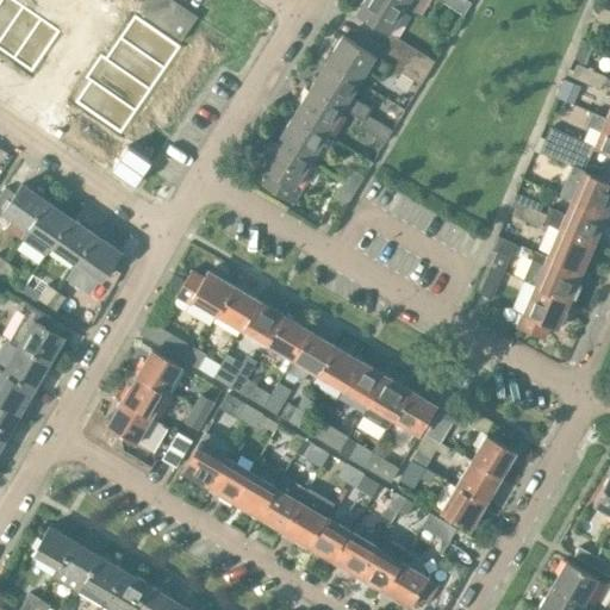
[(12,0),(0,0),(0,1),(0,39),(23,7),(12,0)]
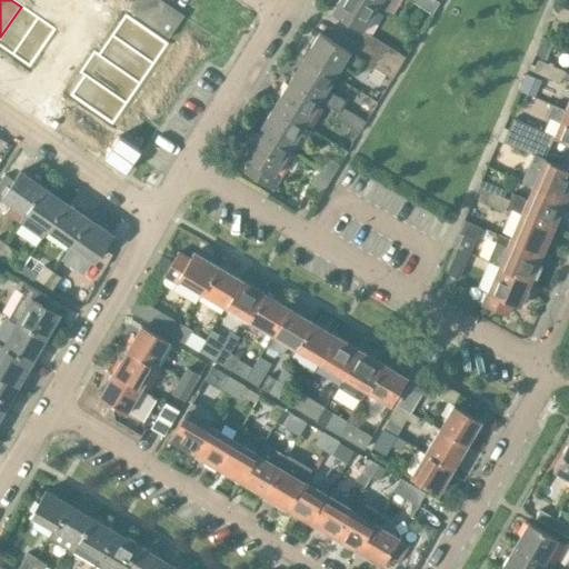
[(52,0),(49,0),(46,6),(57,13),(61,7),(62,6),(52,0)]
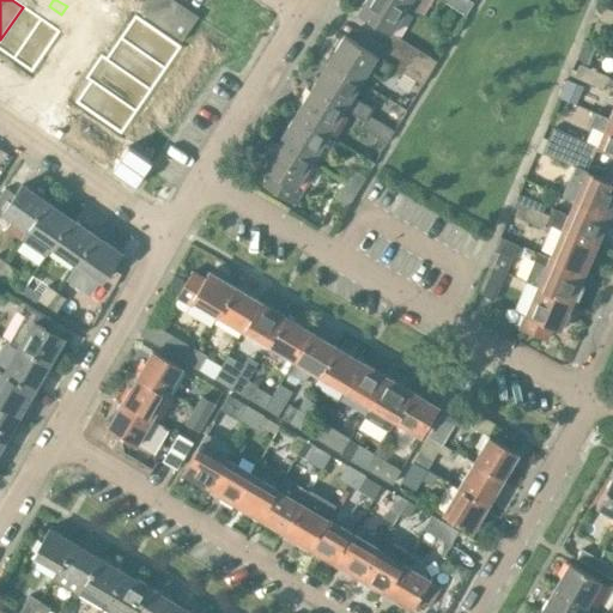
[(153,0),(153,1),(144,16),(156,23),(171,0),(153,0)]
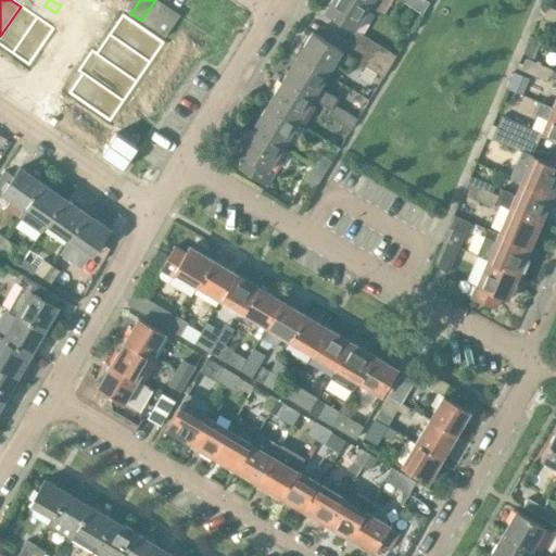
[(158,0),(155,0),(141,21),(152,28),(167,7),(158,0)]
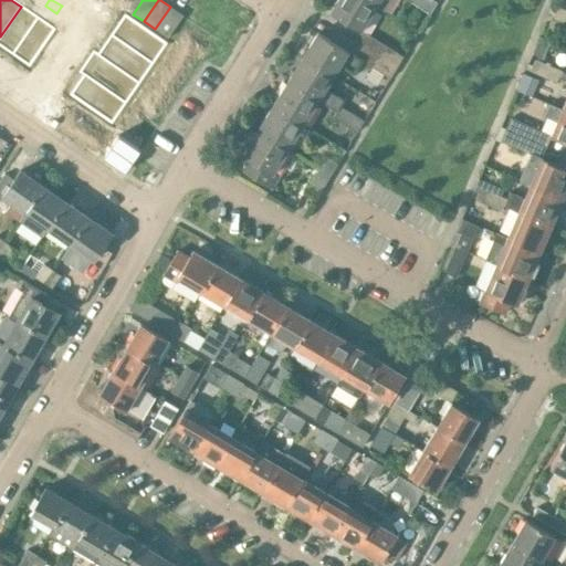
[(365,0),(336,0),(329,11),(360,31),(353,42),(396,67),(402,56),(379,41),(360,30),(375,6),(365,0)]
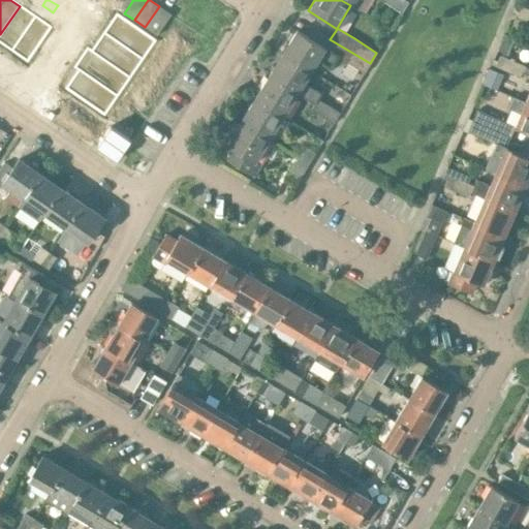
[(341,0),(350,5),(351,4),(360,9),(365,0),(341,0)]
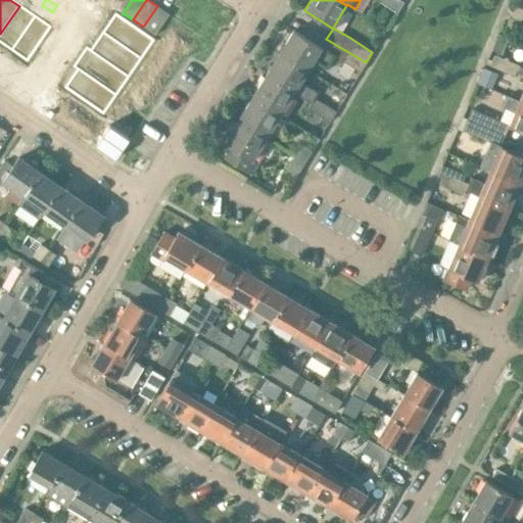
[(396,12),(402,3),(398,0),(389,0),(385,6),(396,12)]
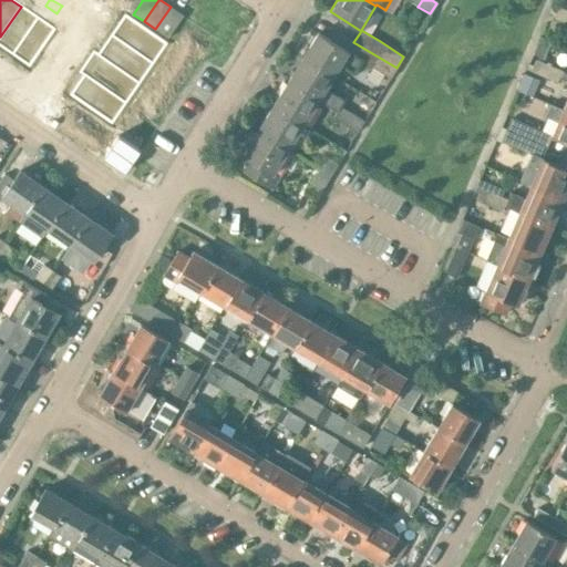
[(21,7),(0,37),(0,47),(12,55),(38,18),(21,7)]
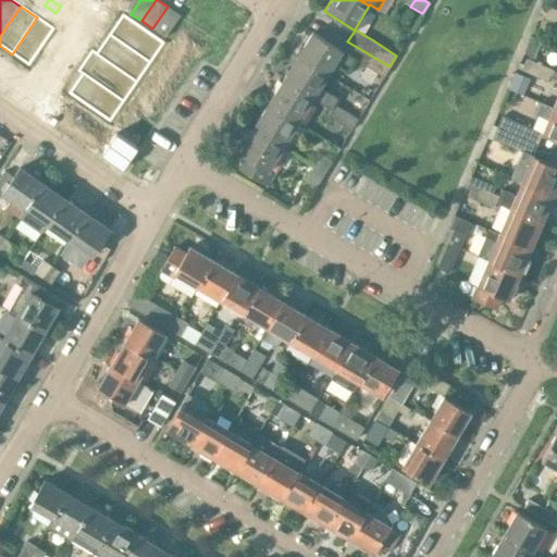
[(168,7),(152,28),(164,37),(180,14),(168,7)]
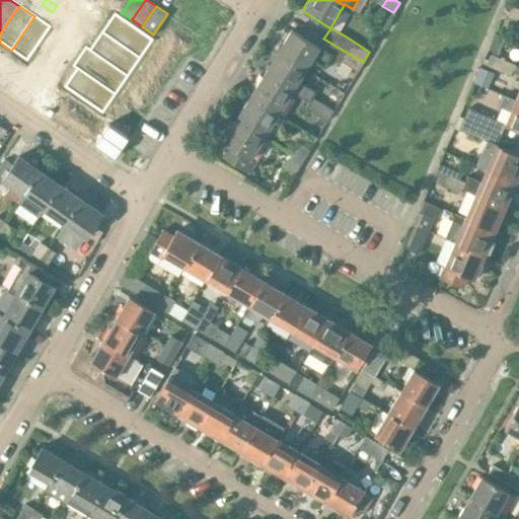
[(518,9),(511,6),(507,17),(518,22),(518,19),(518,9)]
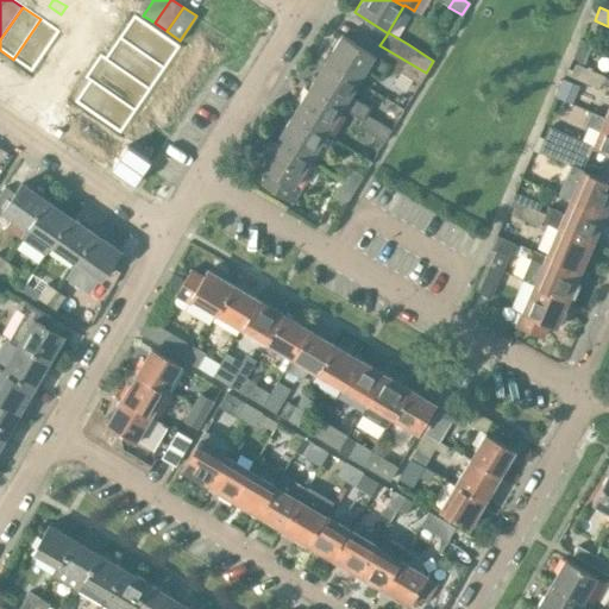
[(83,10),(77,17),(79,18),(89,25),(95,18),(83,10)]
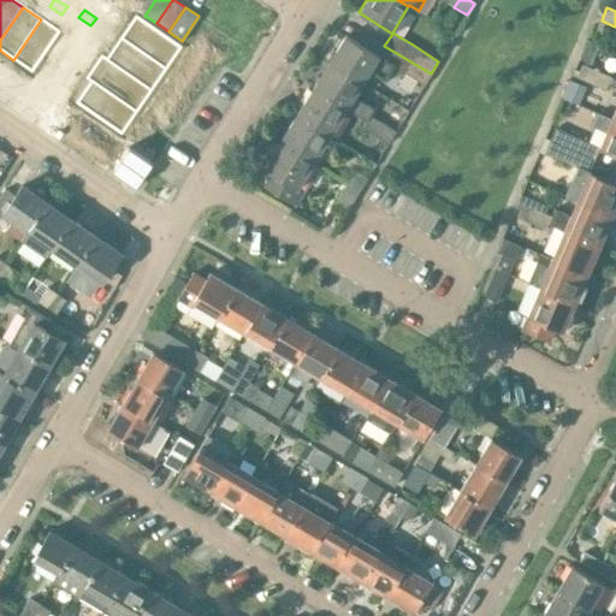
[(135,16),(120,39),(166,70),(179,49),(181,51),(182,48),(178,46),(141,21),(135,16)]
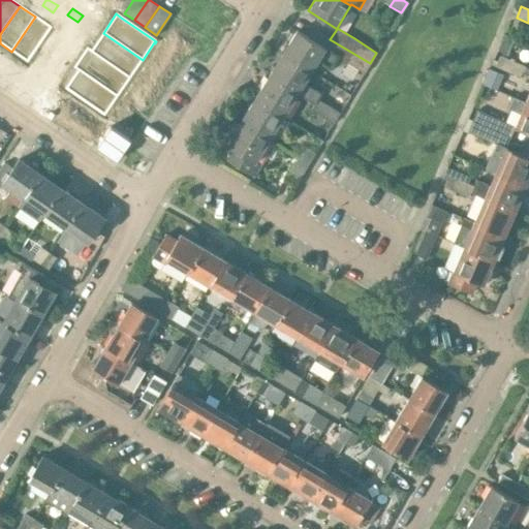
[(83,16),(78,22),(88,29),(93,22),(83,16)]
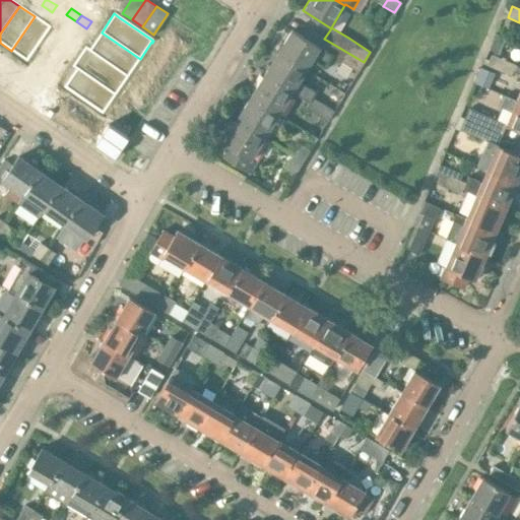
[(35,16),(11,51),(24,60),(24,61),(26,62),(51,27),(50,26),(35,16)]
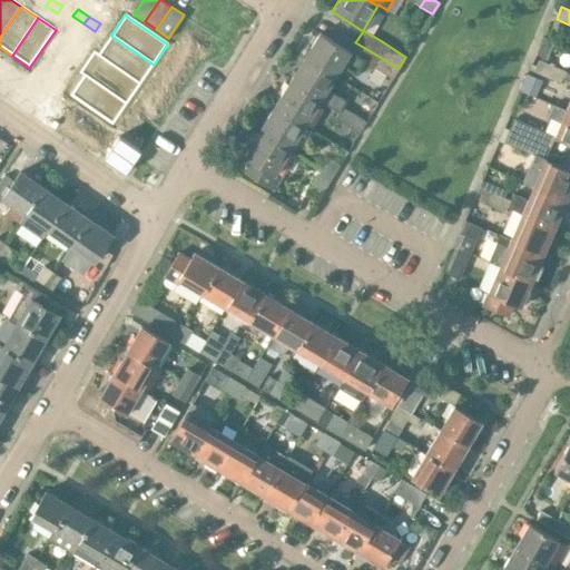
[(350,52),(320,33),(304,58),(334,77),(342,65),(355,74),(363,60),(392,79),(399,68),(355,42),(350,52)]
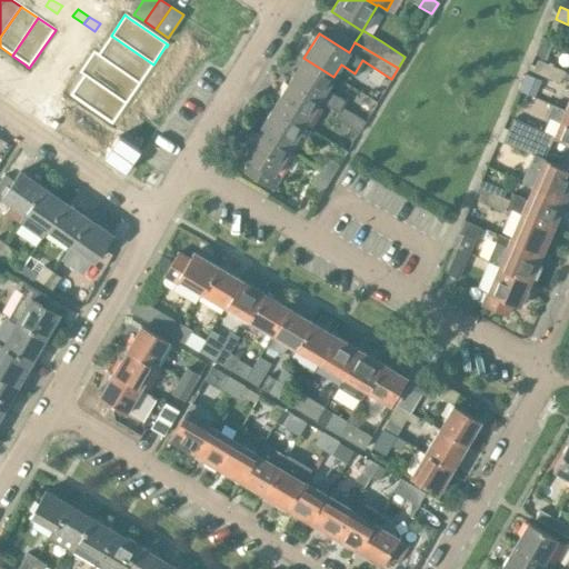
[(93,51),(93,52),(140,85),(140,83),(153,65),(111,36),(98,55),(93,51)]
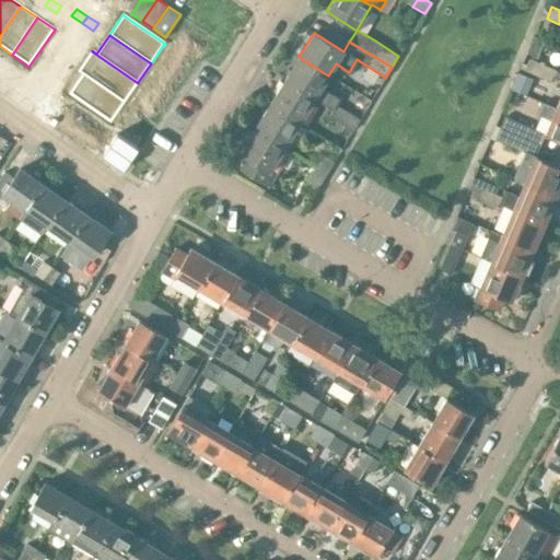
[(56,39),(48,50),(55,55),(62,45),(56,39)]
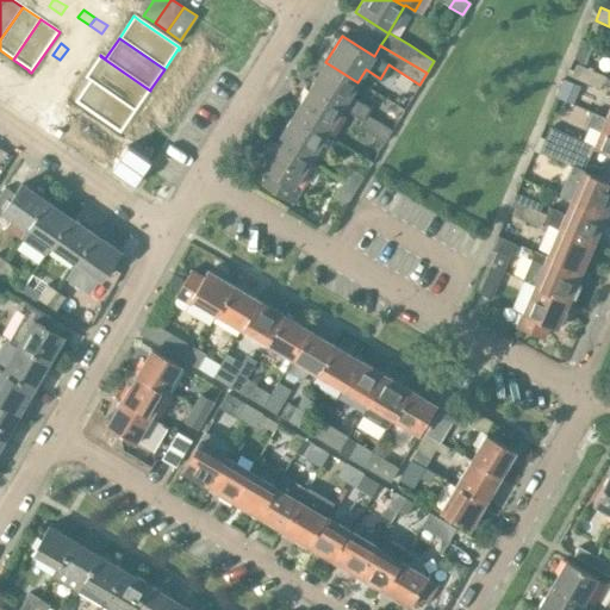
[(53,55),(44,67),(51,72),(60,60),(53,55)]
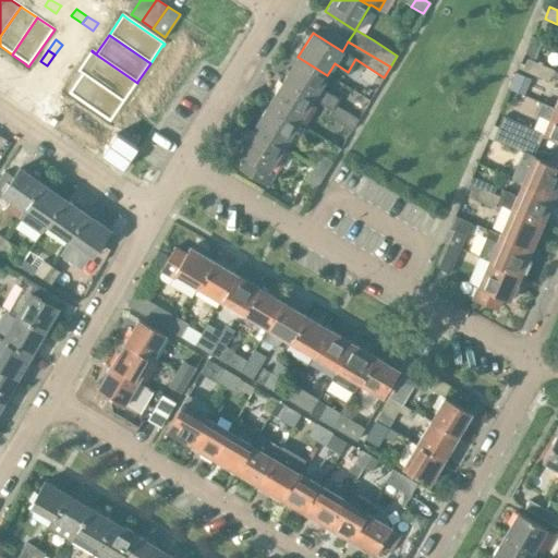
[(92,51),(77,71),(123,102),(136,84),(137,83),(92,51)]
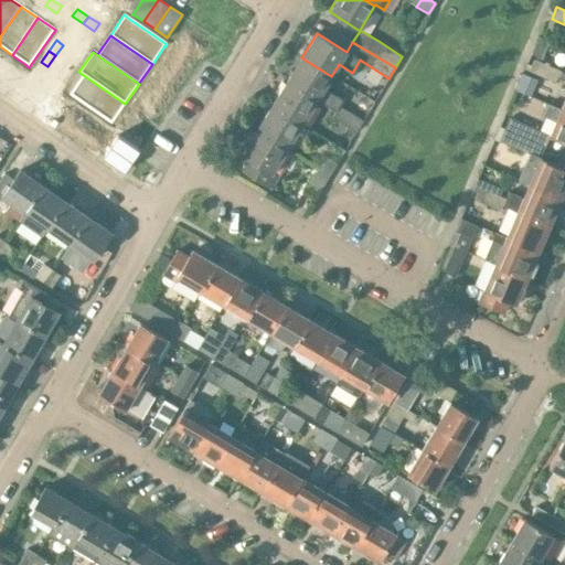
[(287,82),(317,100),(334,112),(339,106),(342,99),(323,88),(331,76),(301,57),(287,82)]
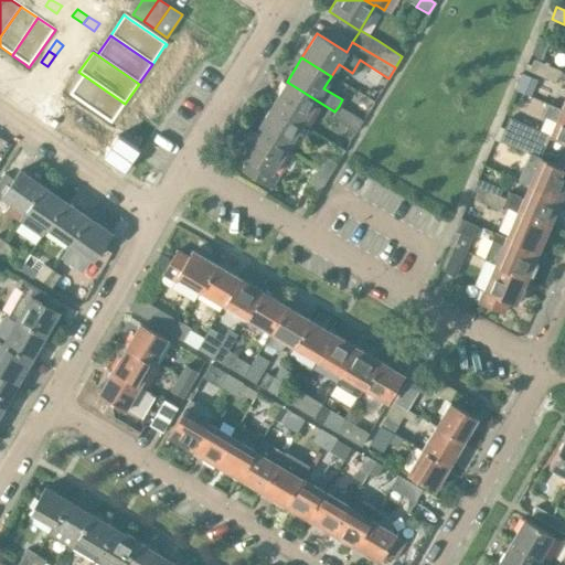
[(534,59),(530,71),(543,76),(547,64),(534,59)]
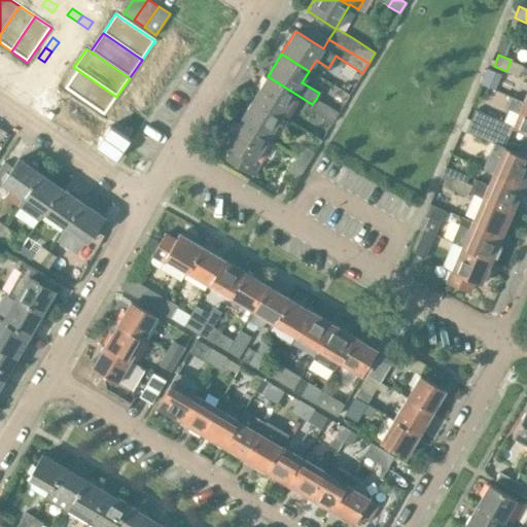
[(511,60),(506,71),(518,76),(523,65),(511,60)]
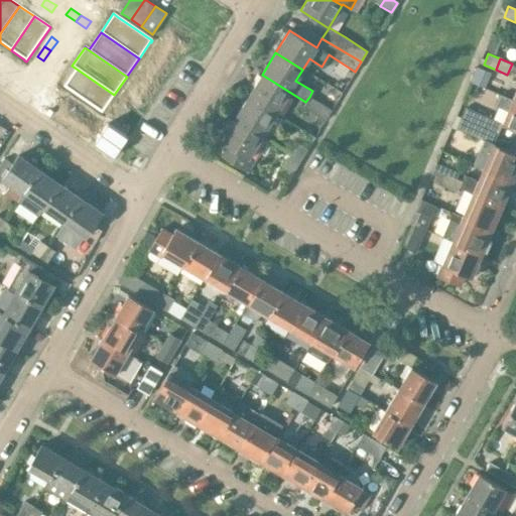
[(63,87),(62,87),(102,113),(103,112),(103,111),(114,95),(72,66),(72,67),(76,69),(63,87)]
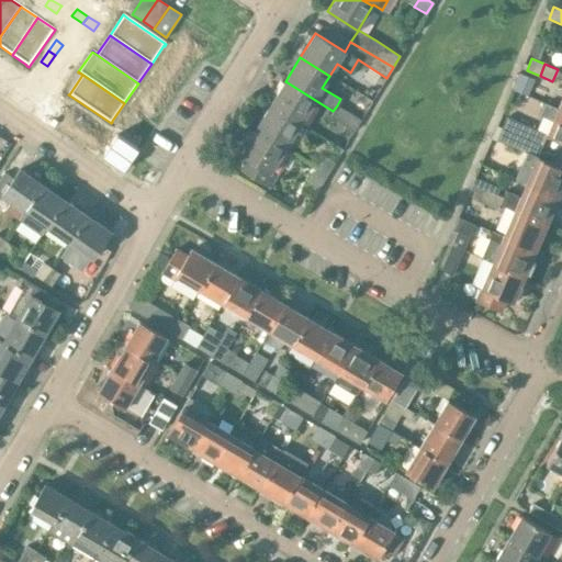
[(270,105),(300,124),(315,100),(285,81),(270,105)]
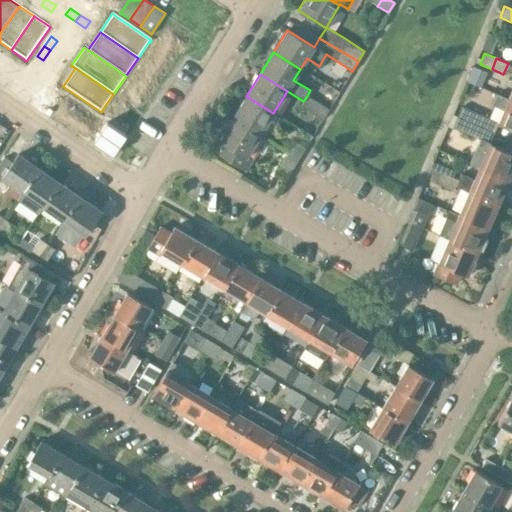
[(496,93),(491,105),(504,110),(499,122),(498,124),(511,129),(511,99),(509,98),(496,93)]
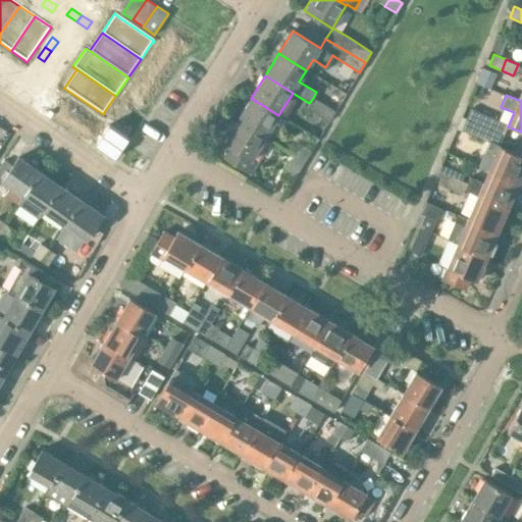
[(237,120),(265,138),(278,115),(251,98),(237,120)]
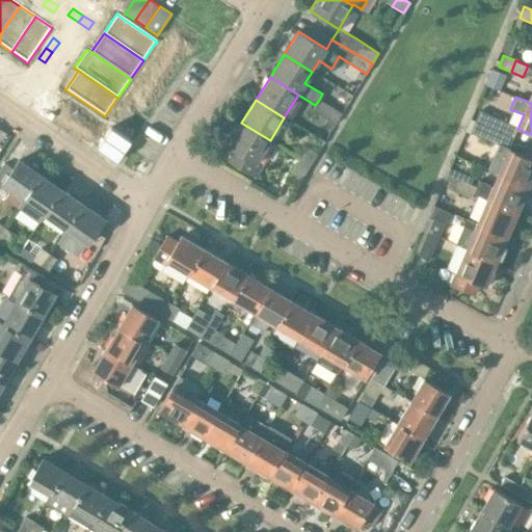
[(323,117),(330,107),(319,100),(315,105),(313,110),(323,117)]
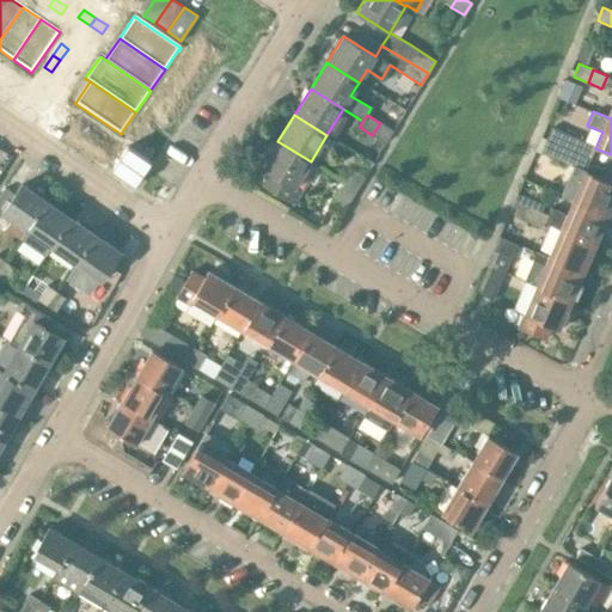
[(385,142),(392,130),(380,123),(372,135),(385,142)]
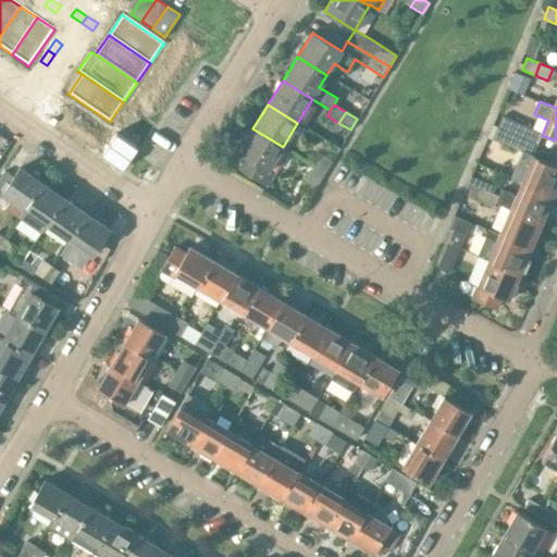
[(496,126),(496,127),(537,145),(542,135),(543,133),(502,114),(496,126)]
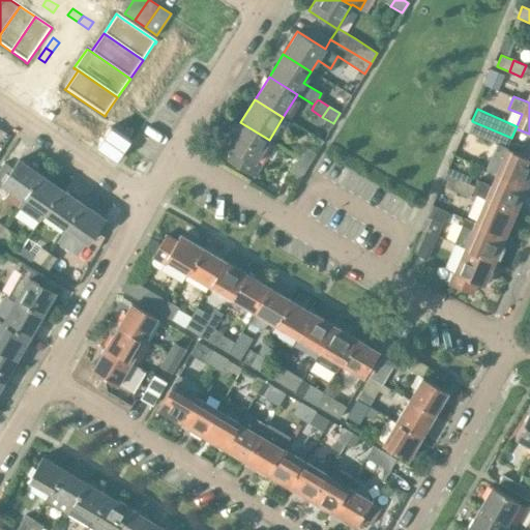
[(472,121),(468,133),(492,143),(506,149),(507,147),(511,138),(472,121)]
